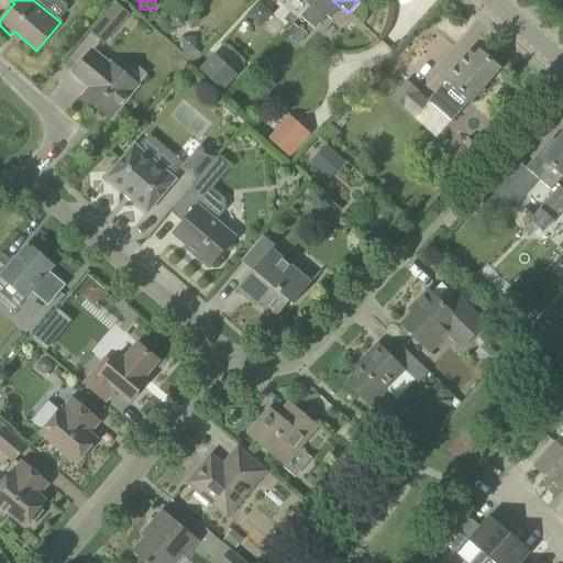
[(130,14),(117,3),(90,33),(105,45),(130,14)]
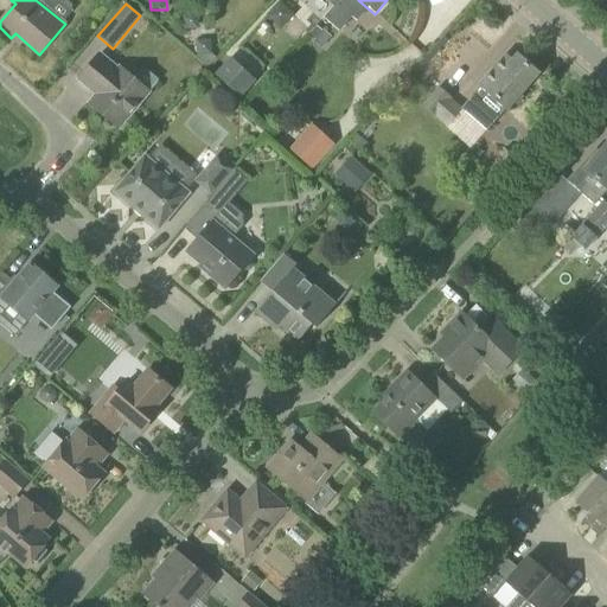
[(325,18),(339,31),(352,17),(342,7),(338,4),(325,18)]
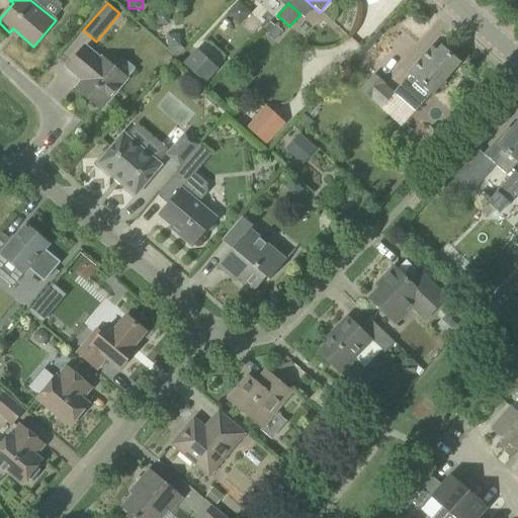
[(275,26),(267,35),(274,41),(282,31),(276,25),(275,26)]
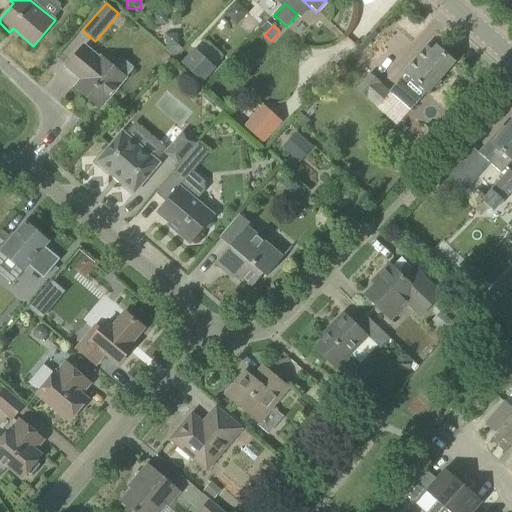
[(179,32),(166,33),(167,46),(180,45),(179,32)]
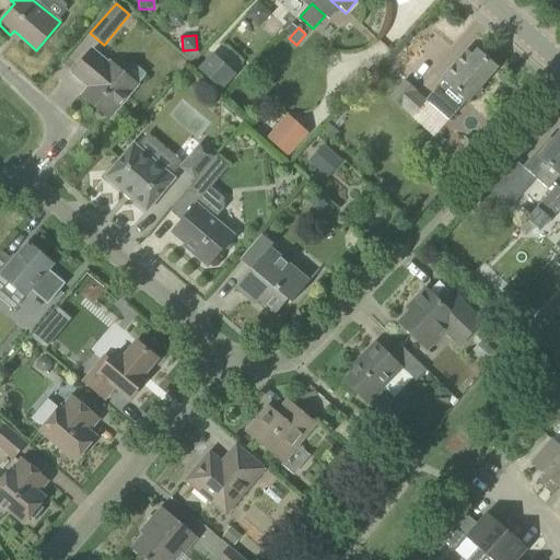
[(81,63),(73,73),(76,76),(84,82),(90,88),(83,96),(93,105),(109,118),(120,105),(138,85),(139,83),(125,71),(124,73),(120,70),(111,62),(109,65),(92,50),(81,63)]
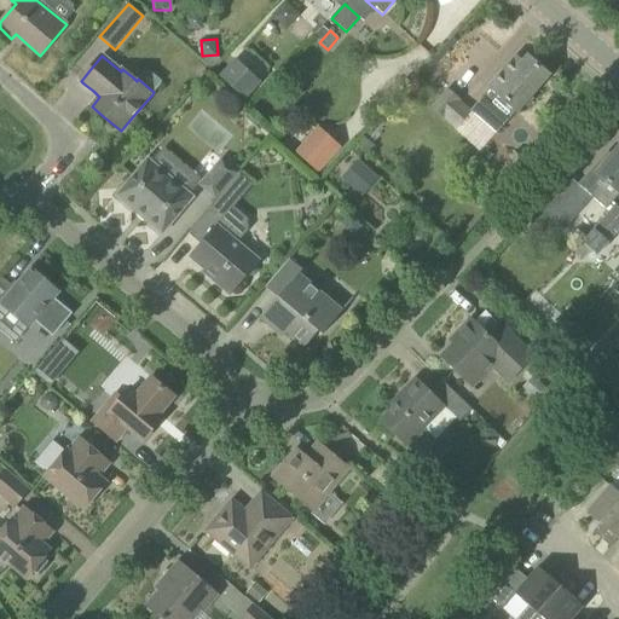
[(518,68),(512,63),(476,103),(490,115),(503,99),(518,111),(549,76),(527,57),(518,68)]
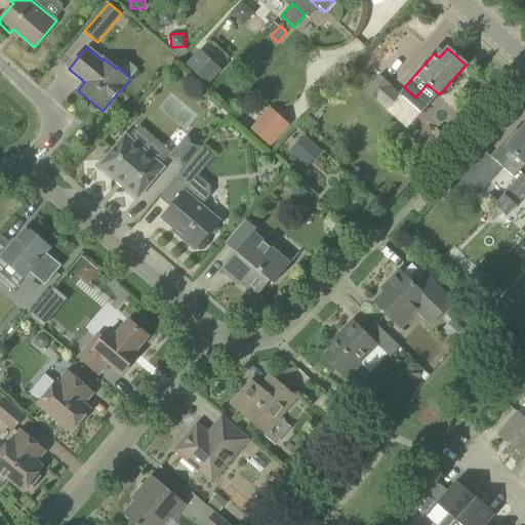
[(186,65),(210,86),(223,72),(198,50),(186,65)]
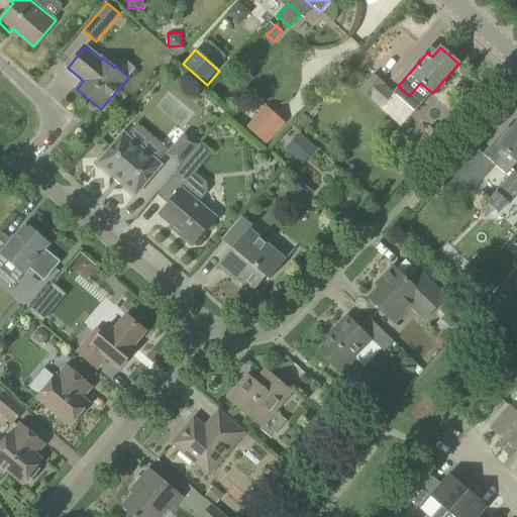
[(403,127),(416,112),(373,74),(359,90),(403,127)]
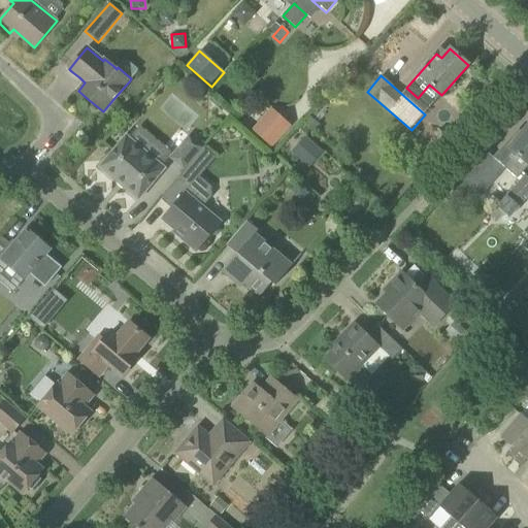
[(271,149),(291,127),(271,108),(251,131),(271,149)]
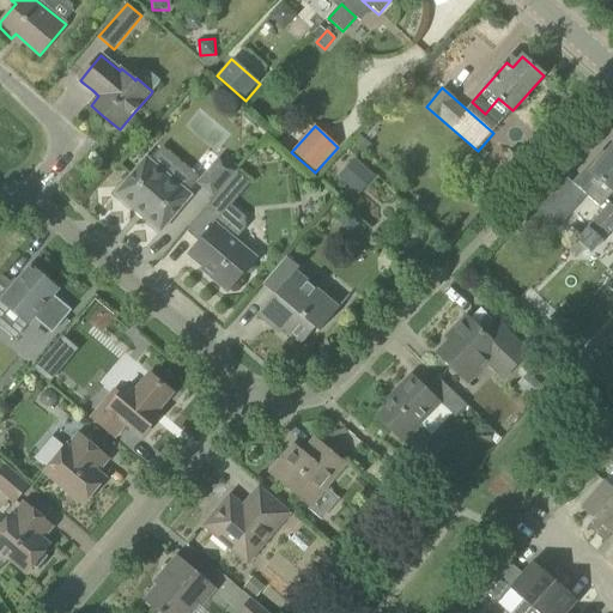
[(593,162),(574,184),(600,207),(612,193),(612,146),(596,165),(593,162)]
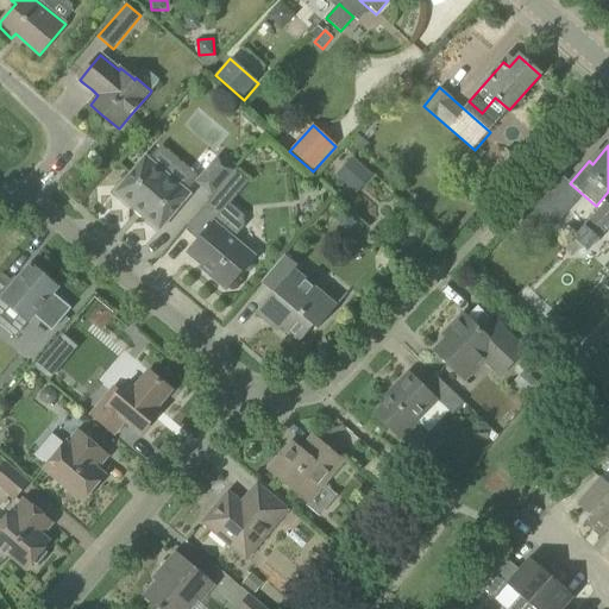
[(225,156),(221,159),(234,170),(237,167),(225,156)]
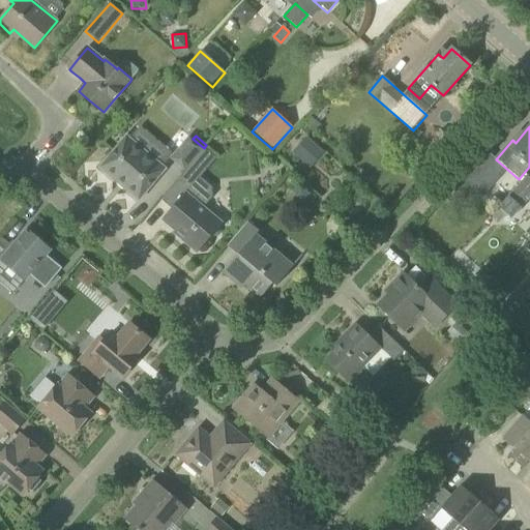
[(139,200),(165,169),(126,137),(100,168),(139,200)]
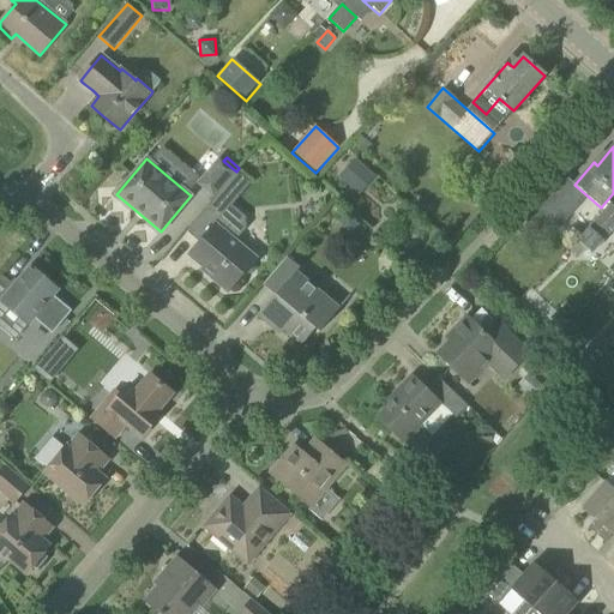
[(200,185),(215,198),(220,192),(236,173),(236,172),(223,161),(220,158),(200,180),(198,184),(200,185)]
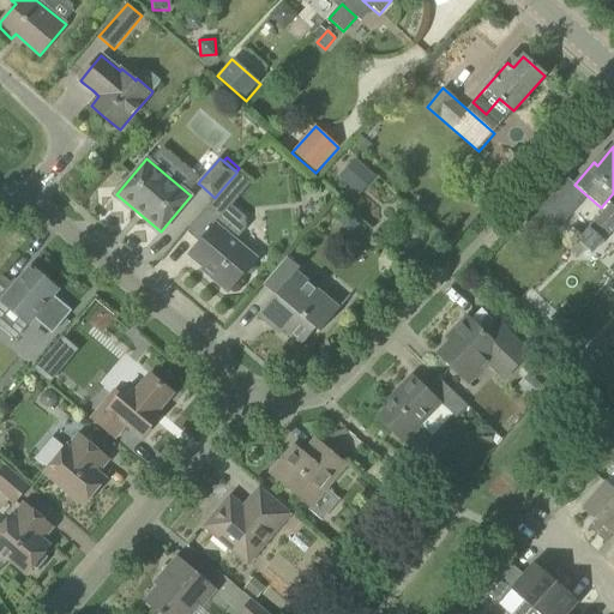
[(355,158),(338,178),(360,196),(377,176),(355,158)]
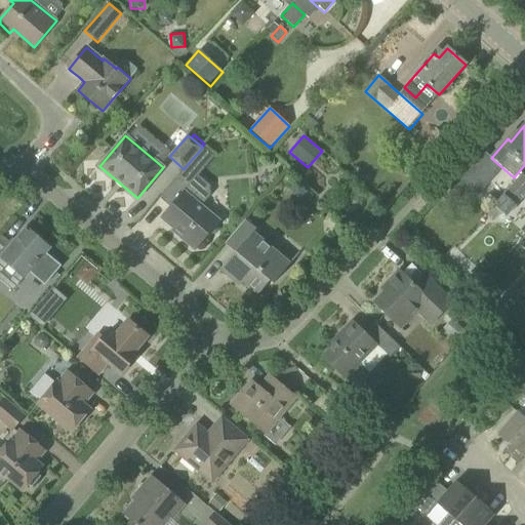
[(461,198),(488,166),(477,156),(450,188),(461,198)]
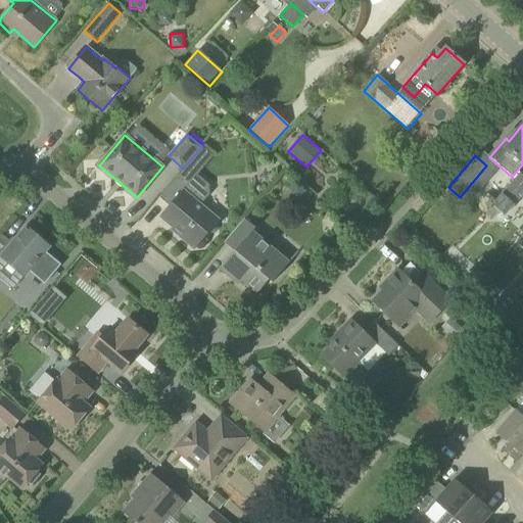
[(162,192),(158,197),(170,206),(160,217),(185,238),(185,241),(191,246),(194,245),(197,247),(208,234),(216,233),(214,217),(200,205),(209,195),(209,187),(202,179),(197,175),(187,163),(183,169),(163,191),(162,192)]
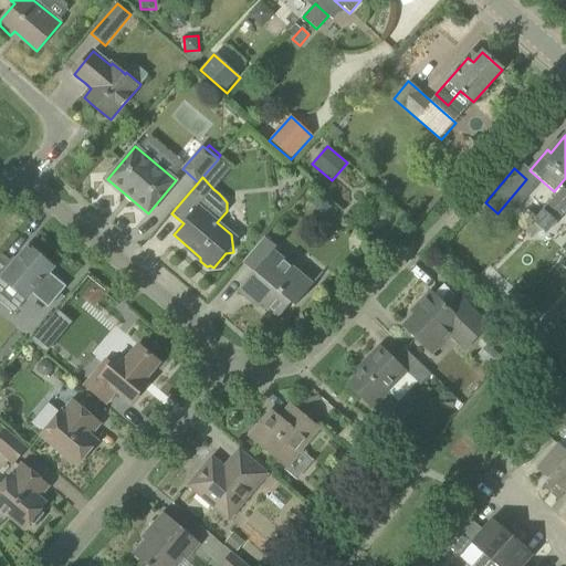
[(565,190),(563,188),(533,223),(535,226),(546,234),(556,222),(564,213),(565,215),(565,190)]
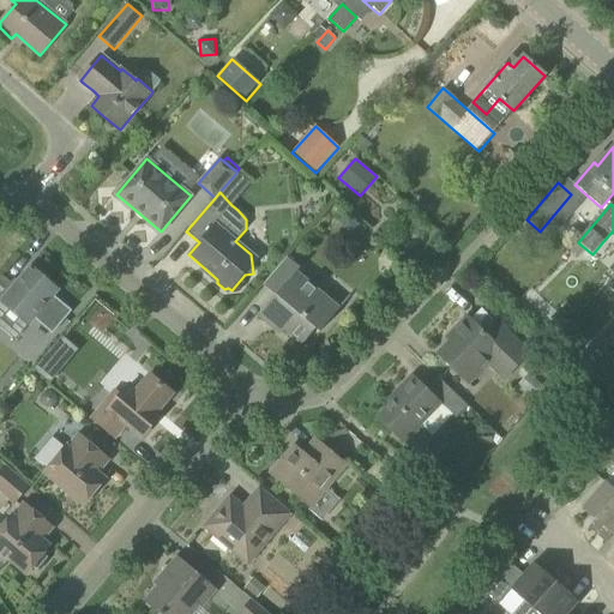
[(339,309),(296,274),(300,269),(287,257),(264,286),(276,295),(259,314),(274,326),(277,321),(304,344),(315,330),(319,332),(339,309)]
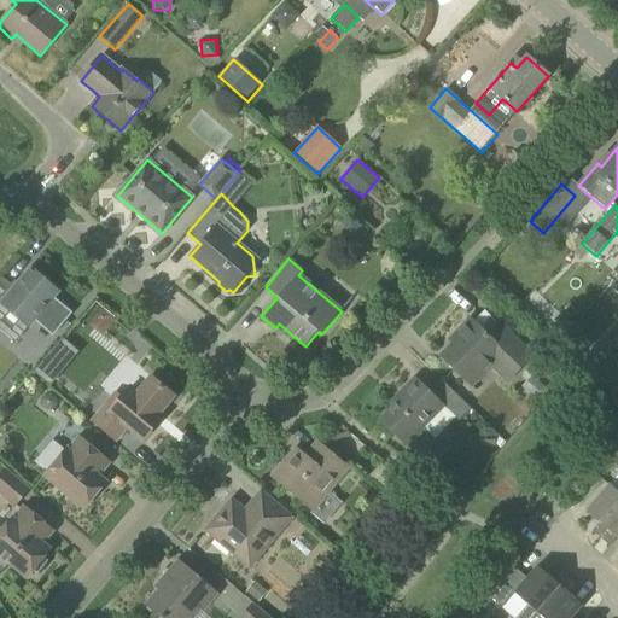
[(0,322),(10,312),(29,327),(44,310),(56,296),(59,292),(53,286),(34,269),(30,267),(21,279),(13,287),(11,290),(0,280),(0,322)]
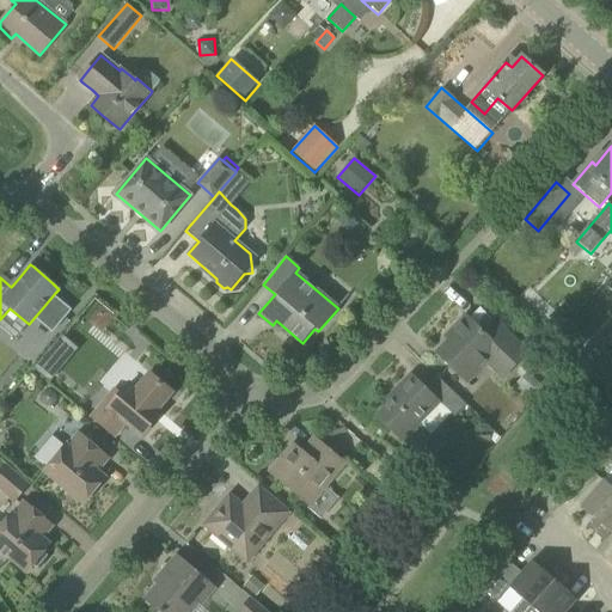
[(494,320),(483,332),(466,317),(446,337),(450,341),(438,354),(466,381),(487,361),(503,377),(527,353),(494,320)]
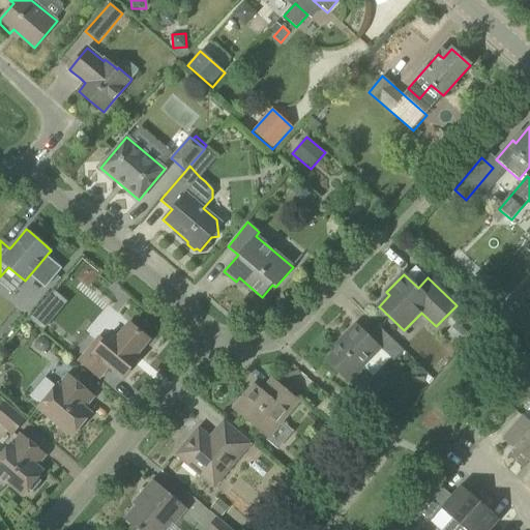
[(50,293),(31,315),(42,324),(61,302),(50,293)]
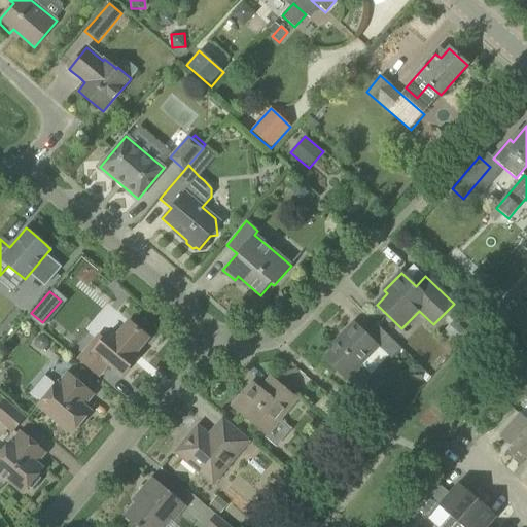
[(409,336),(424,318),(418,313),(402,330),(409,336)]
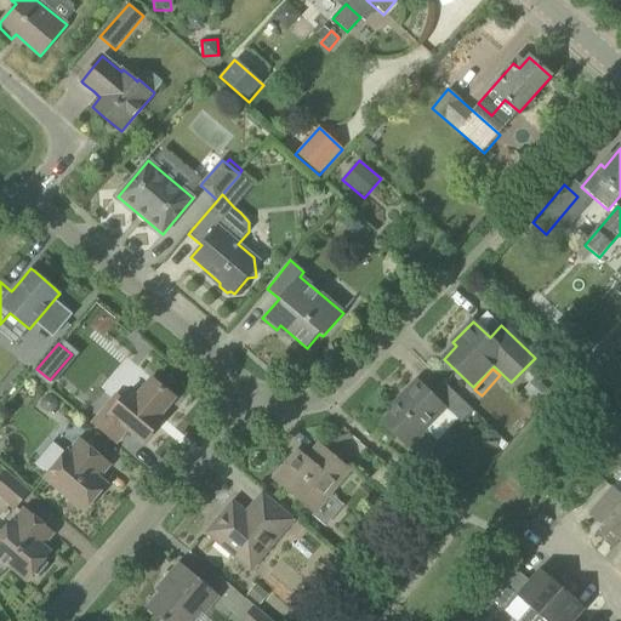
[(151,379),(138,394),(132,388),(121,400),(115,396),(91,423),(117,444),(127,431),(142,444),(165,416),(163,415),(176,399),(151,379)]
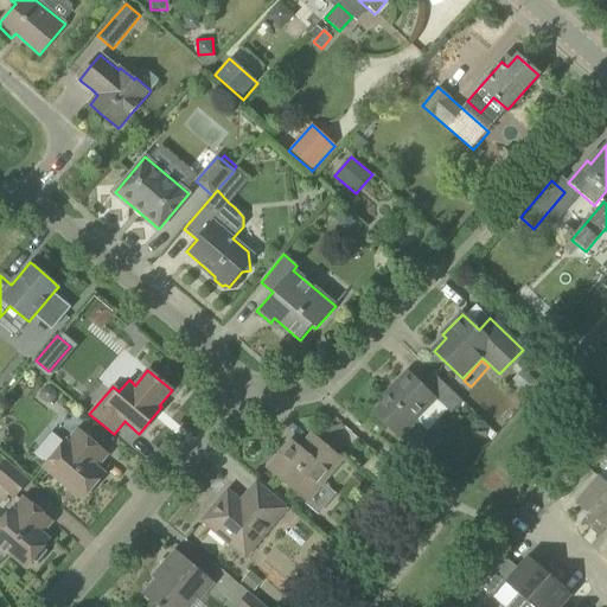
[(522,370),(512,381),(524,393),(535,381),(522,370)]
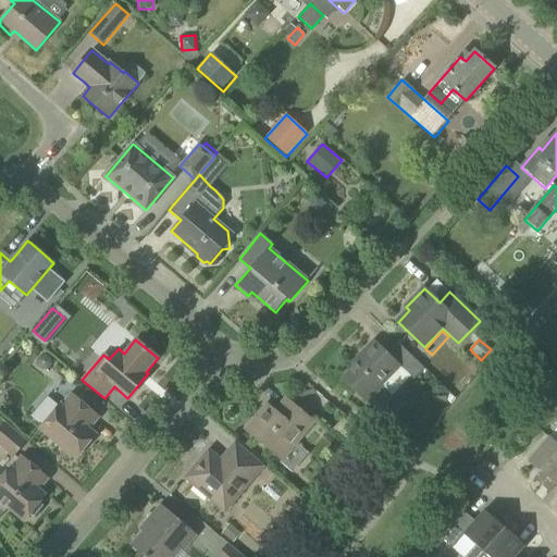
[(397,342),(386,353),(373,341),(362,353),(364,356),(342,379),(368,404),(381,407),(387,401),(383,386),(382,386),(400,367),(413,380),(424,369),(397,342)]
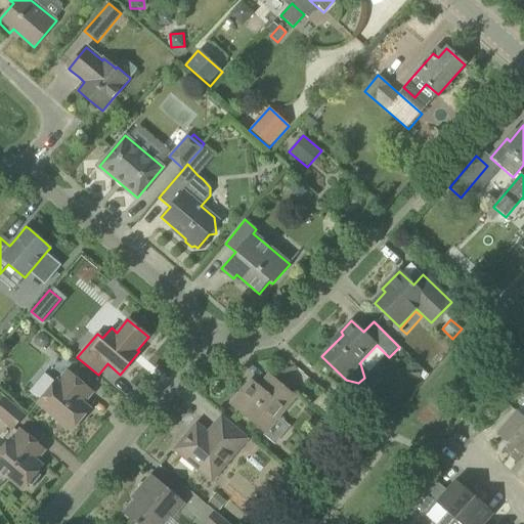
[(44,334),(42,333),(40,333),(38,334),(36,335),(35,337),(34,339),(34,341),(34,343),(35,345),(37,347),(38,348),(41,348),(43,348),(45,348),(47,346),(48,345),(49,343),(49,341),(49,339),(48,337),(46,335),(44,334)]
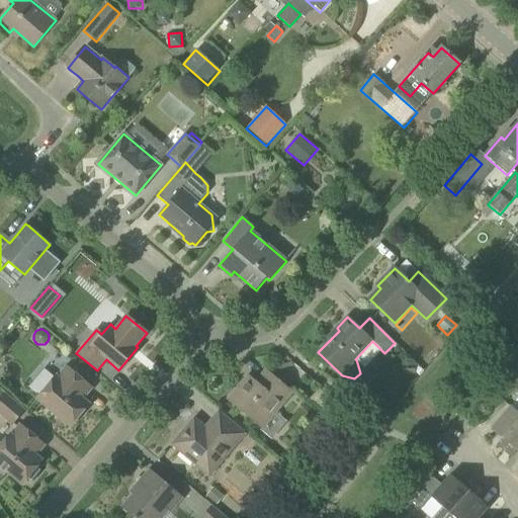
[(401,363),(401,375),(415,375),(415,371),(415,366),(415,363),(401,363)]
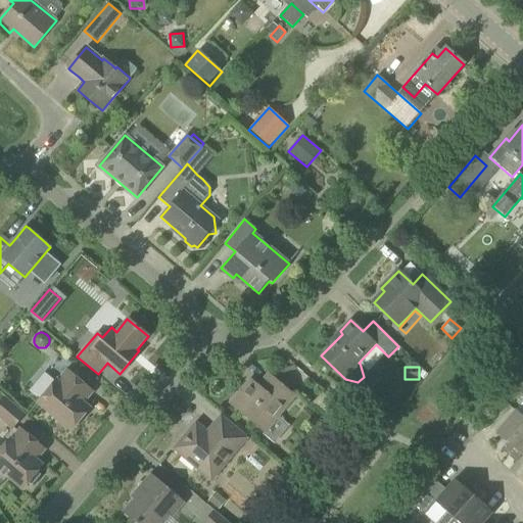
[(419,370),(419,375),(422,379),(427,374),(422,368),(419,370)]
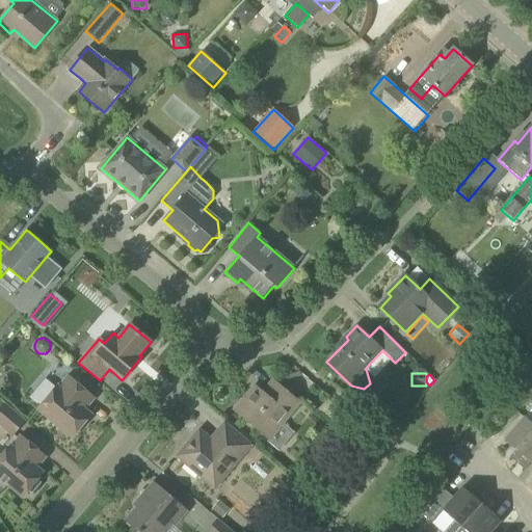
[(58,387),(37,410),(72,439),(92,415),(85,409),(95,399),(68,376),(59,387),(58,387)]
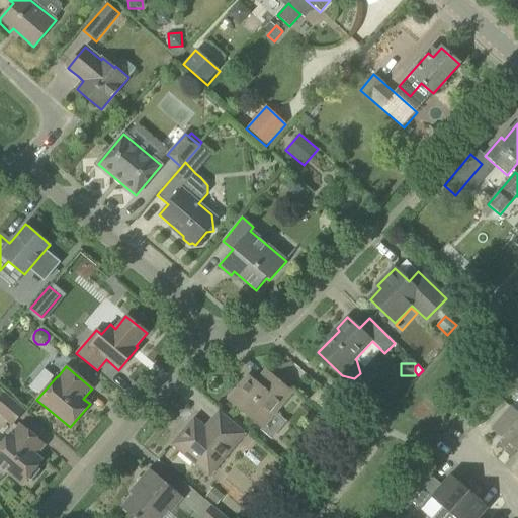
[(262,428),(275,413),(292,393),(266,370),(256,382),(252,378),(245,385),(242,383),(228,400),(262,428)]
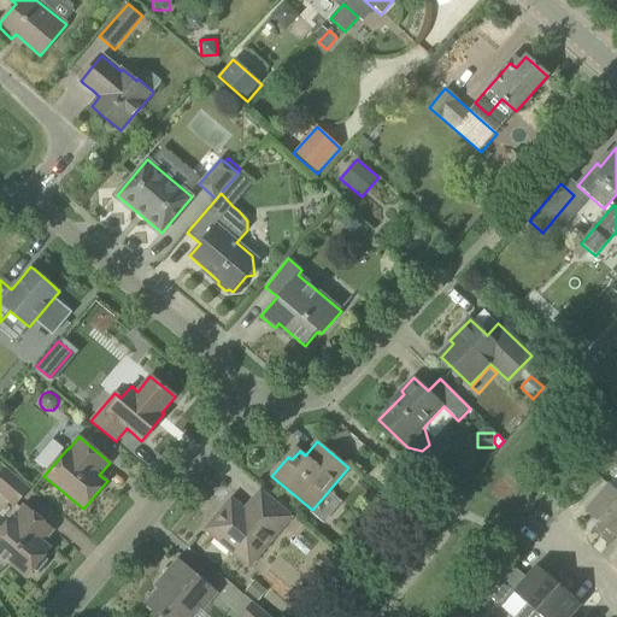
[(5,468),(0,474),(0,494),(15,507),(30,489),(5,468)]
